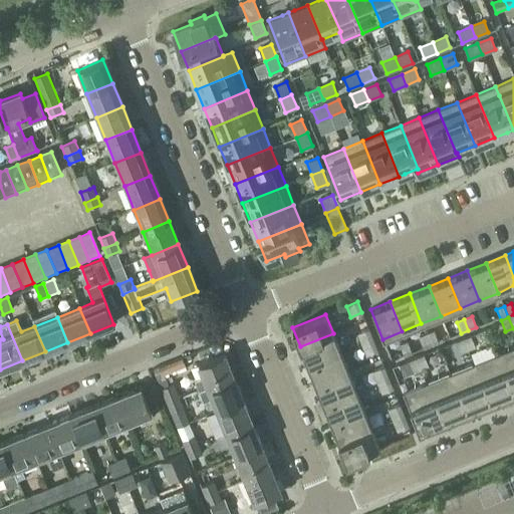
[(368,329),(357,333),(361,344),(372,339),(368,329)]
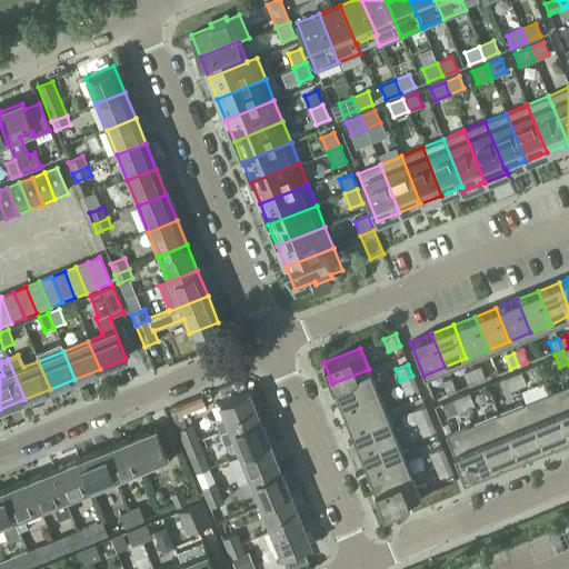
[(471,370),(476,382),(485,379),(480,367),(471,370)]
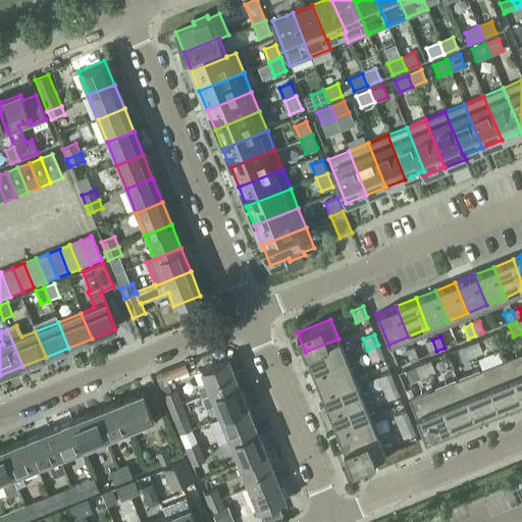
[(312,372),(346,358),(338,338),(305,352),(312,372)]
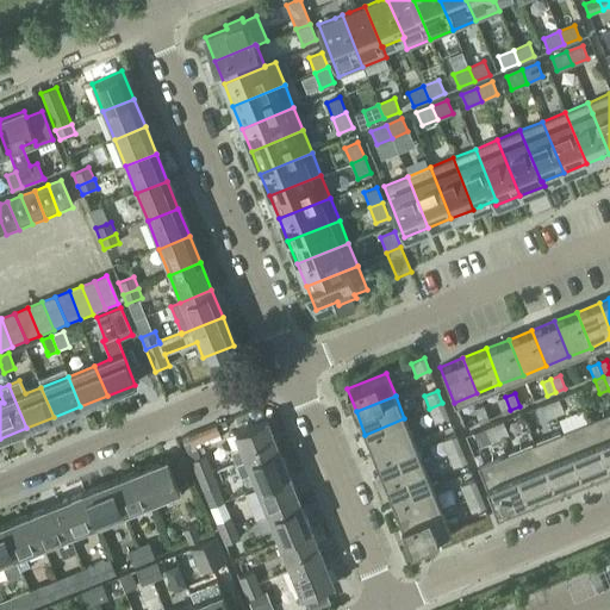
[(503,414),(510,410),(505,397),(497,400),(503,414)]
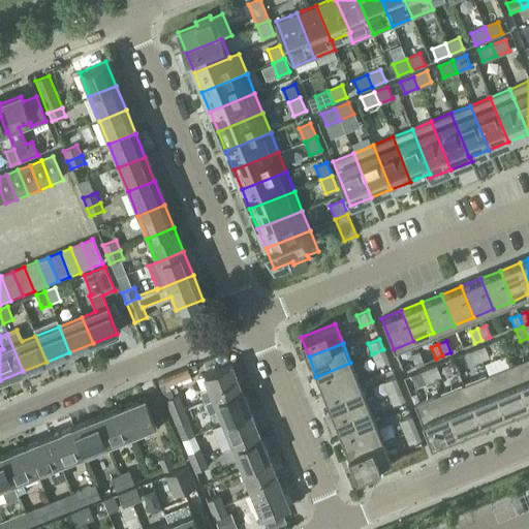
[(476,349),(480,361),(489,358),(485,345),(476,349)]
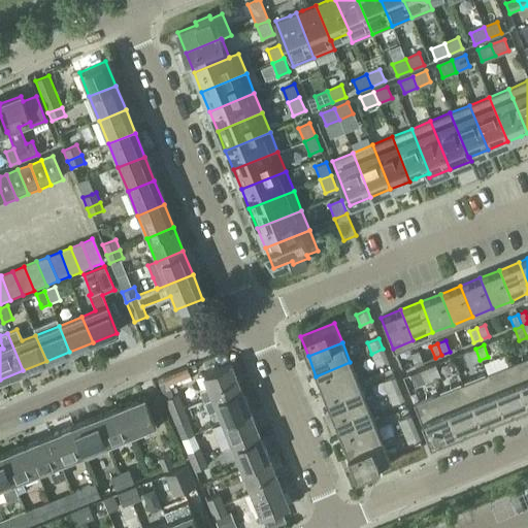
[(383,349),(371,354),(376,366),(388,361),(383,349)]
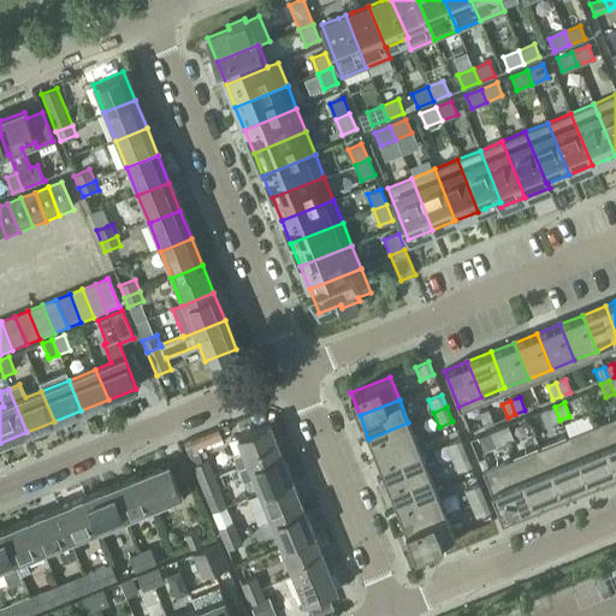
[(551,424),(560,420),(555,407),(546,410),(551,424)]
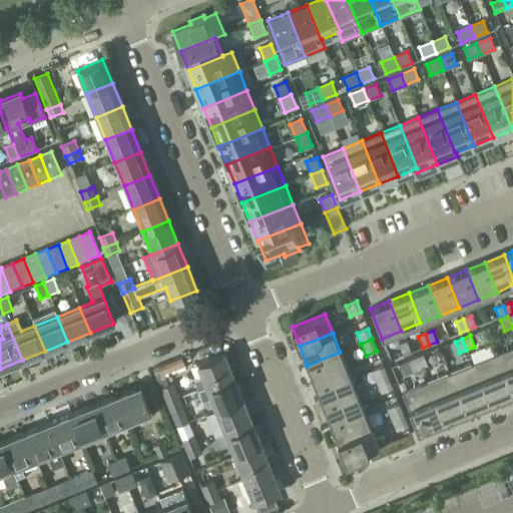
[(399,345),(404,356),(411,353),(407,342),(399,345)]
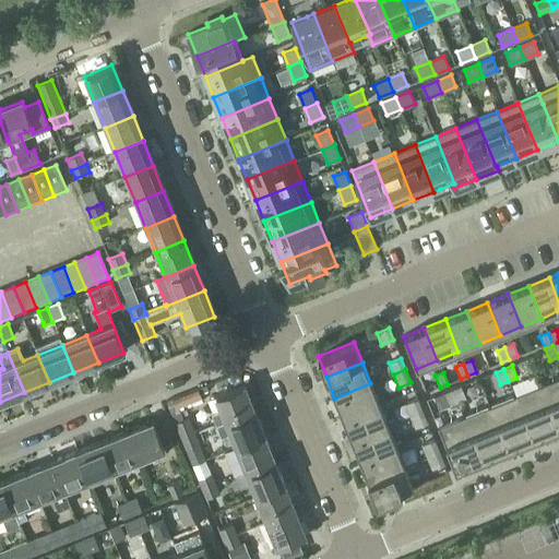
[(558,430),(558,429),(558,378),(540,385),(558,430)]
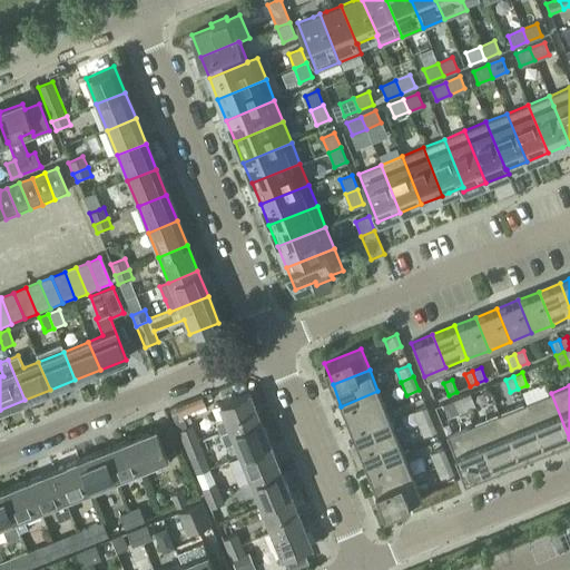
[(350,428),(386,412),(377,391),(341,406),(350,428)]
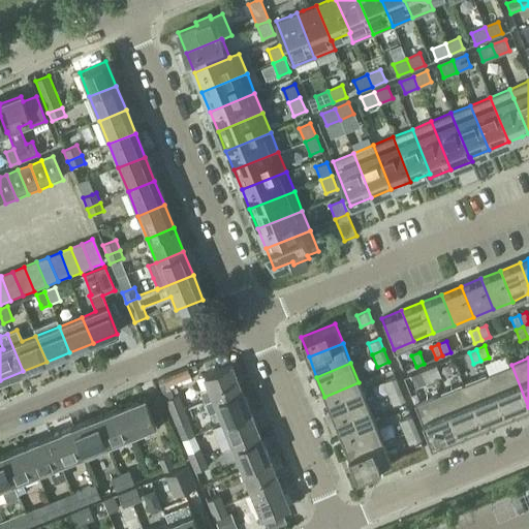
[(210,387),(199,392),(205,403),(241,389),(230,364),(205,374),(210,387)]
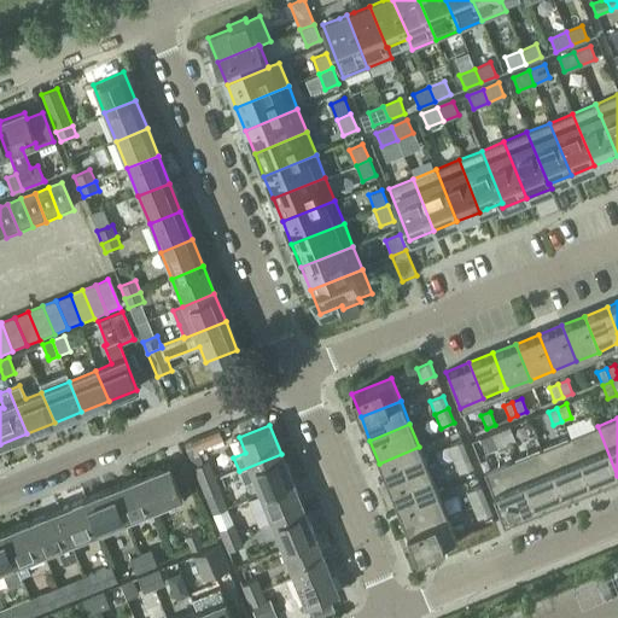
[(589,488),(617,476),(598,426),(569,438),(589,488)]
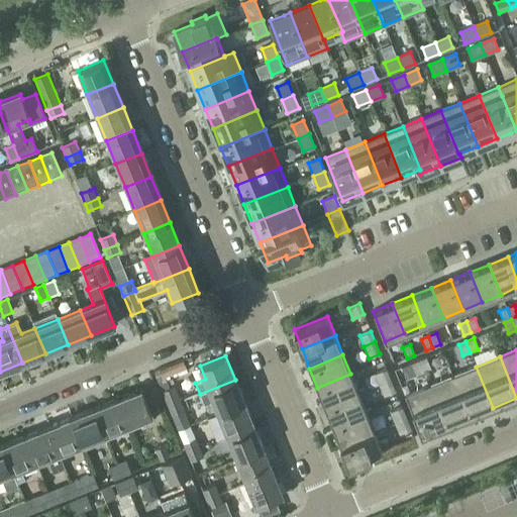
[(418,360),(422,372),(430,369),(426,357),(418,360)]
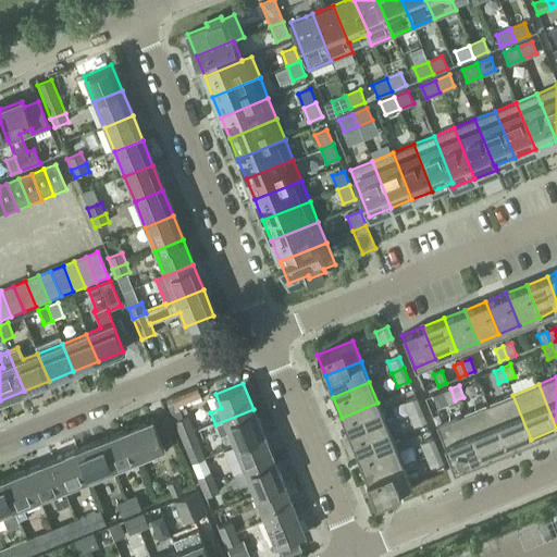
[(450,388),(433,395),(437,407),(455,400),(450,388)]
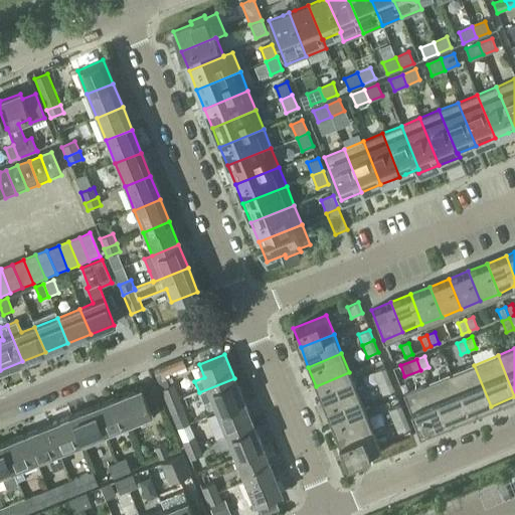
[(467,415),(491,406),(474,365),(451,374),(467,415)]
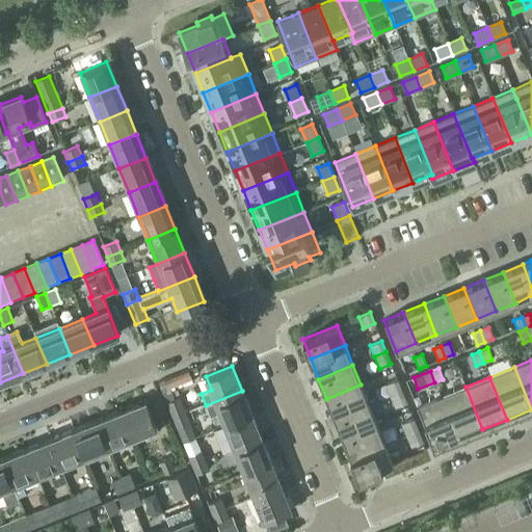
[(397,380),(386,384),(391,396),(402,392),(397,380)]
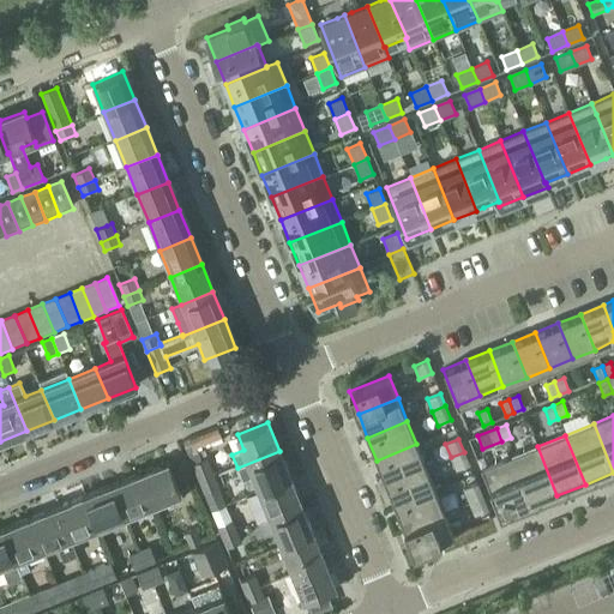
[(386,483),(426,468),(416,444),(377,461),(386,483)]
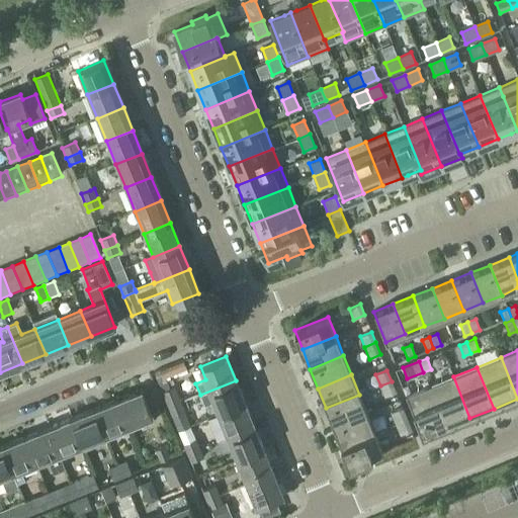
[(446,428),(469,418),(453,376),(429,386),(446,428)]
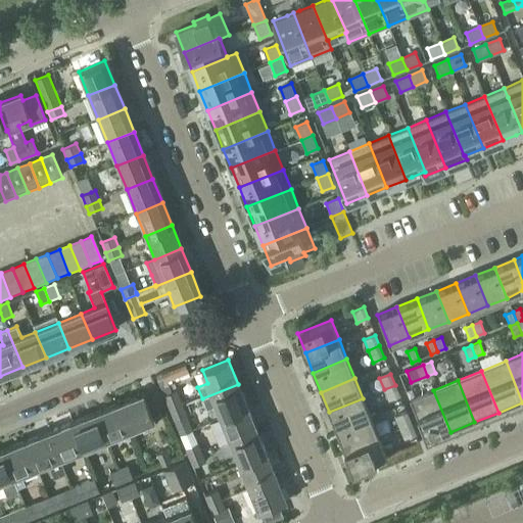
[(238,384),(202,398),(206,410),(217,406),(221,417),(247,407),(238,384)]
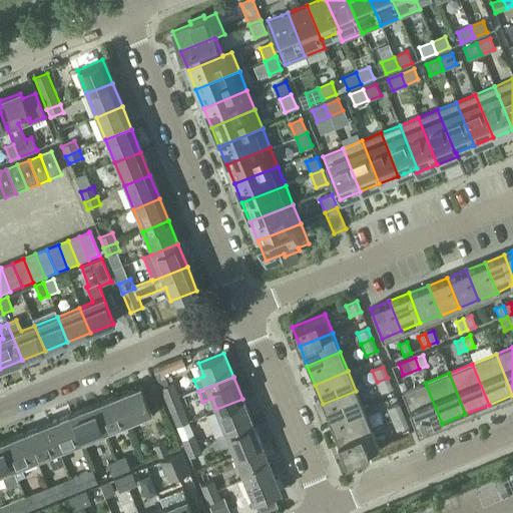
[(388,378),(377,382),(381,393),(392,389),(388,378)]
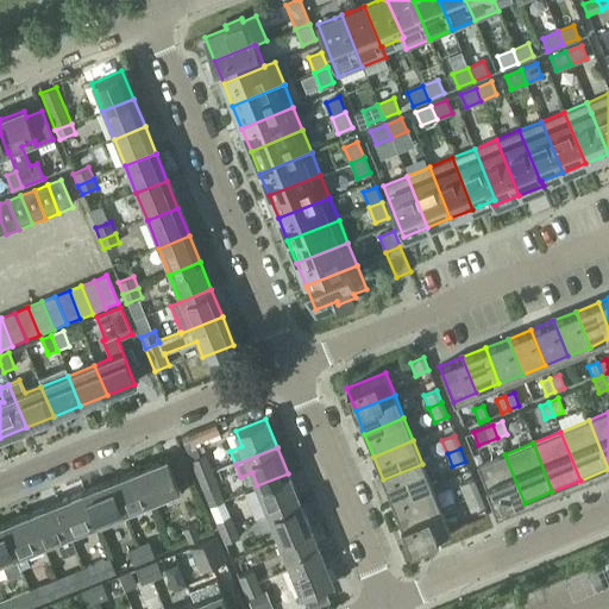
[(207,454),(192,460),(199,481),(214,475),(207,454)]
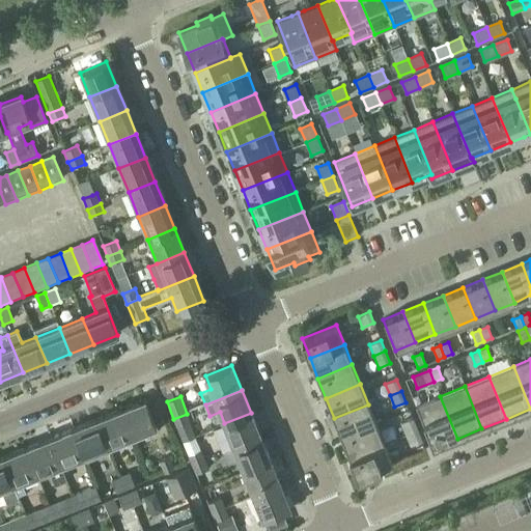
[(432,448),(457,439),(440,396),(416,406),(432,448)]
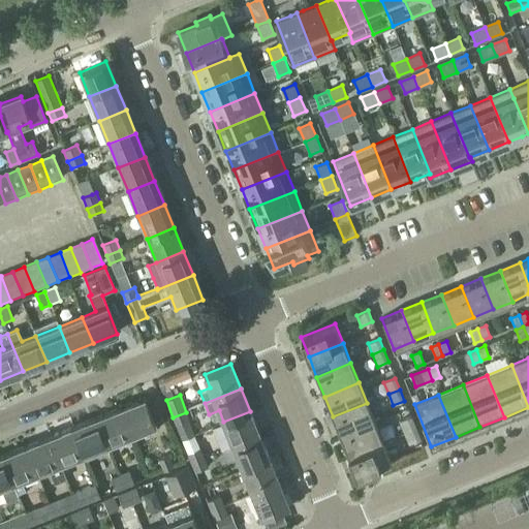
[(145,400),(120,410),(130,436),(155,427),(145,400)]
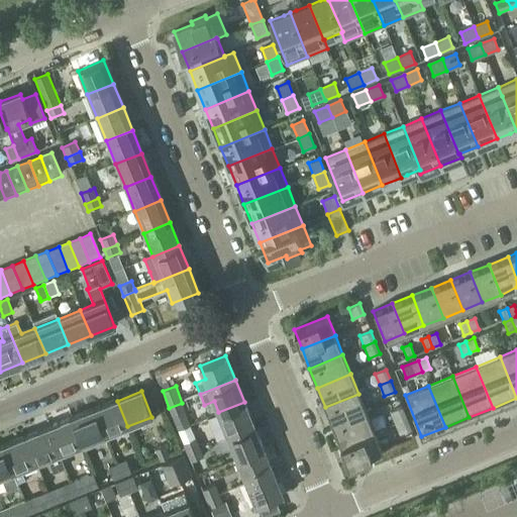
[(332,426),(367,413),(358,394),(325,407),(332,426)]
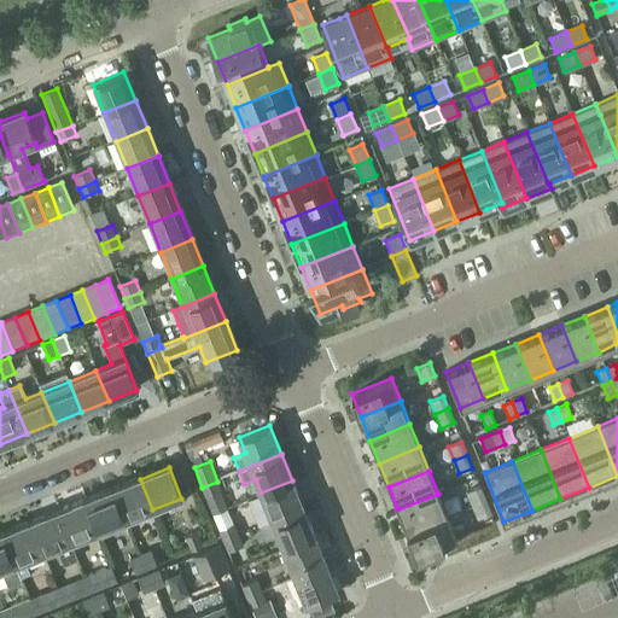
[(140,479),(112,490),(126,520),(152,509),(140,479)]
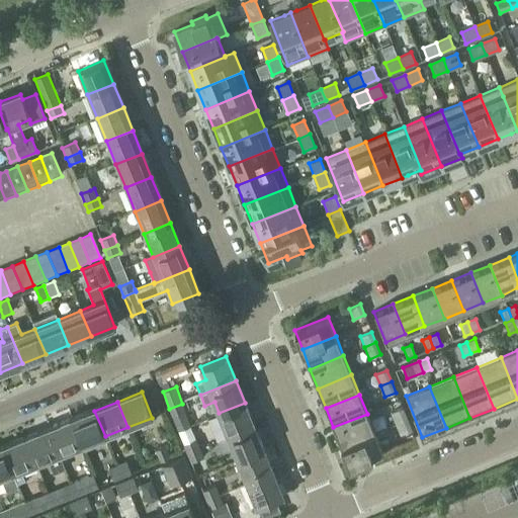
[(245,403),(219,413),(220,414),(229,437),(254,426),(245,403)]
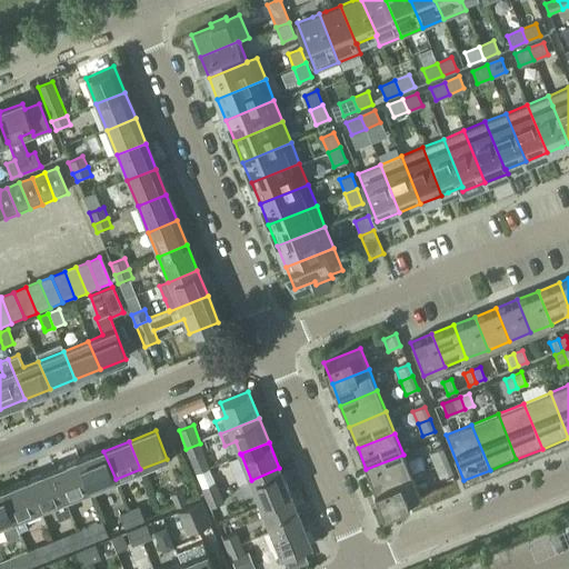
[(200,443),(186,449),(189,457),(203,451),(200,443)]
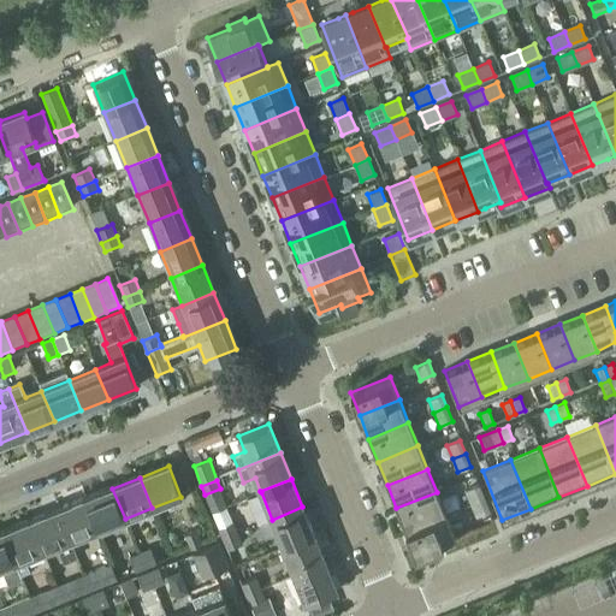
[(479,485),(466,491),(471,504),(484,499),(479,485)]
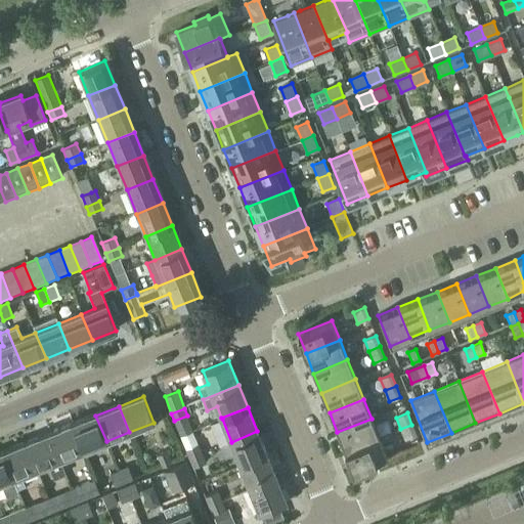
[(95,416),(72,425),(83,450),(106,441),(95,416)]
